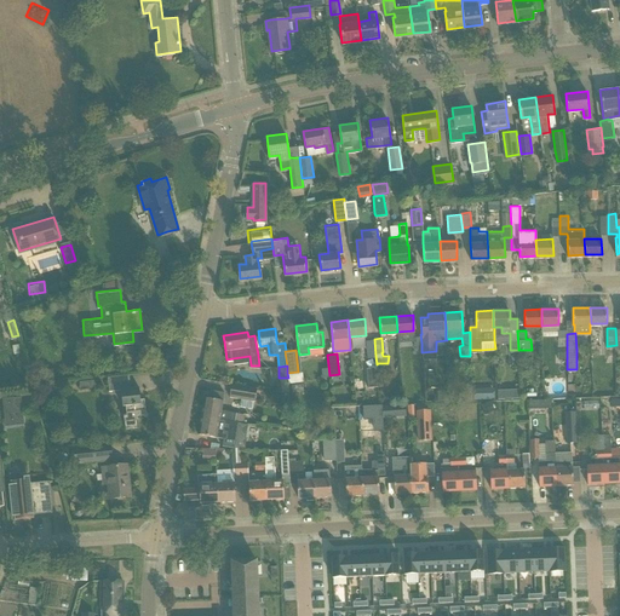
[(366,367),(368,386),(378,385),(375,366),(366,367)]
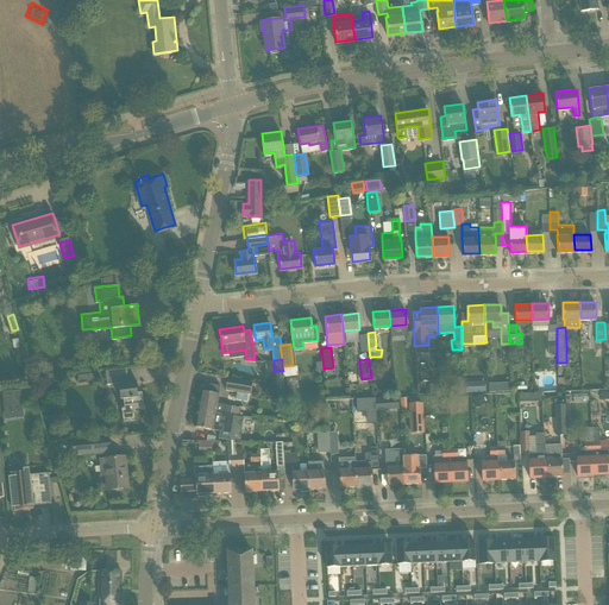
[(115,367),(105,369),(107,383),(119,382),(123,420),(124,420),(135,418),(133,407),(140,407),(142,408),(144,408),(145,407),(145,404),(144,403),(143,403),(142,391),(138,391),(137,379),(129,379),(127,366),(115,367)]
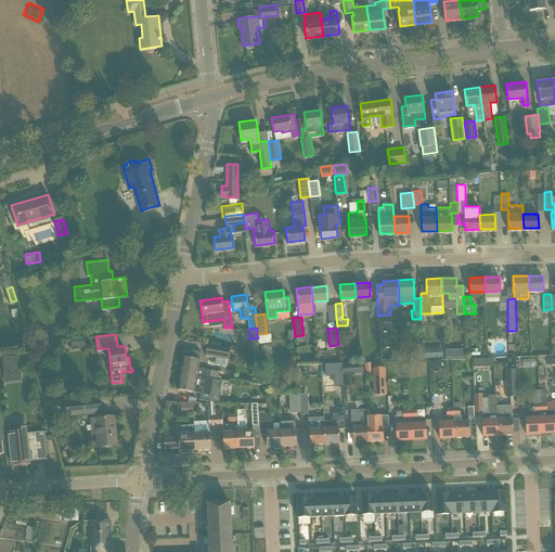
[(206,354),(228,358),(230,346),(208,342),(206,354)]
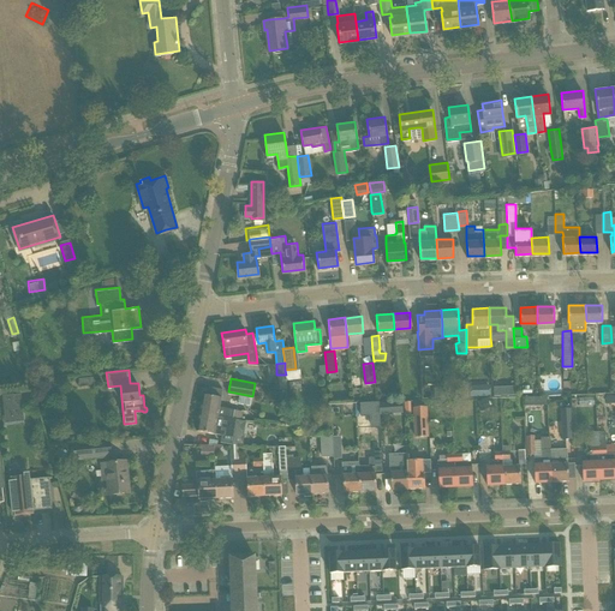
[(483,383),(470,383),(470,395),(484,394),(483,383)]
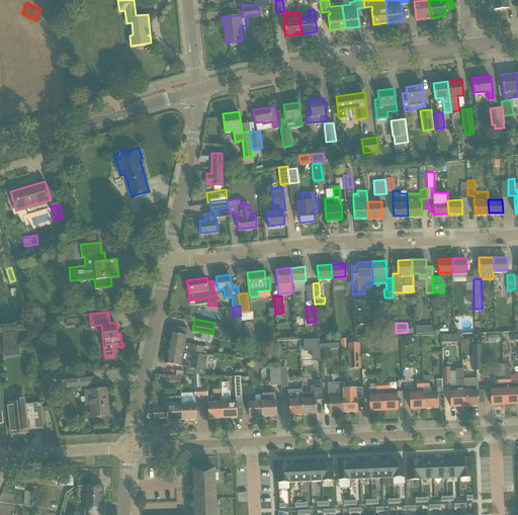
[(195,351),(200,351),(202,351),(203,345),(184,341),(187,327),(176,325),(175,332),(171,331),(168,346),(195,351)]
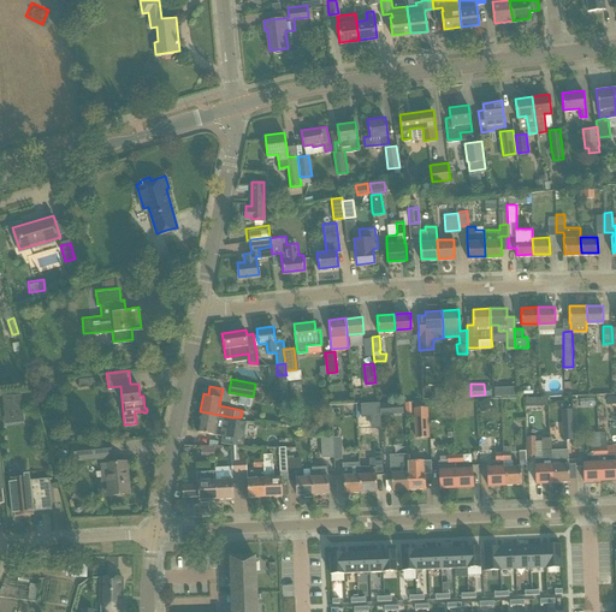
[(434,387),(436,397),(446,397),(445,386),(434,387)]
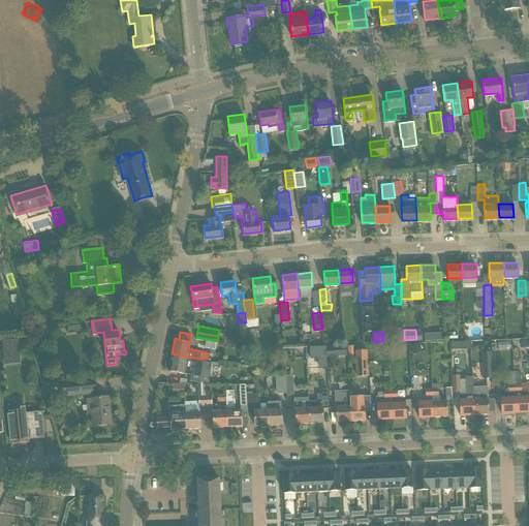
[(2,338),(4,362),(21,360),(18,337),(2,338)]
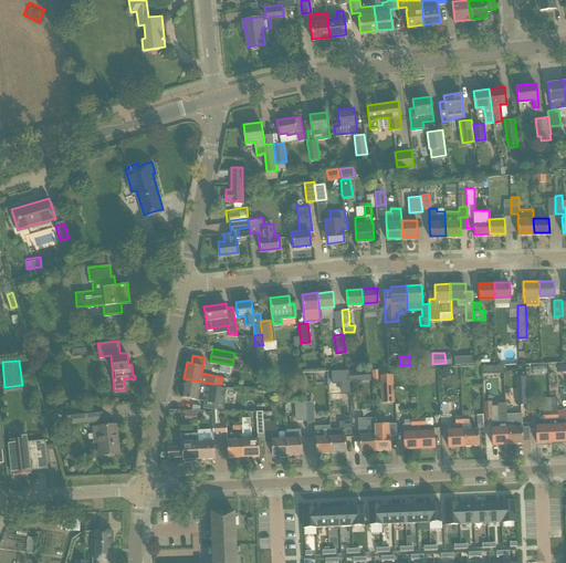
[(439,367),(442,377),(451,374),(448,364),(439,367)]
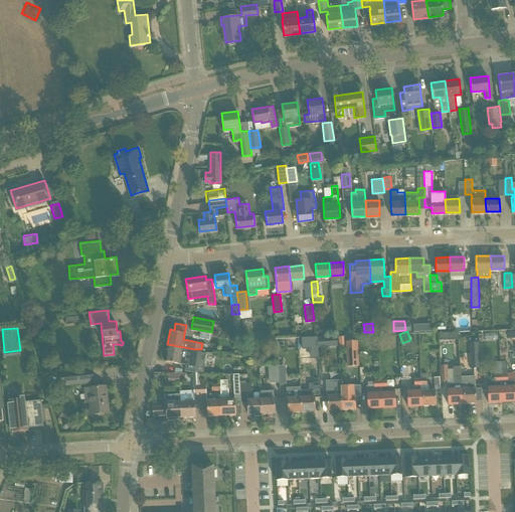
[(317,334),(301,335),(302,346),(309,345),(310,356),(318,355),(317,334)]
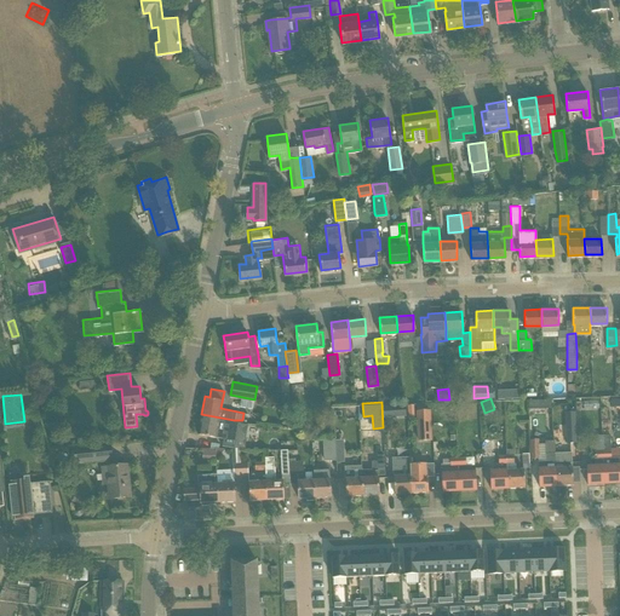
[(405,402),(389,402),(389,415),(406,415),(405,402)]
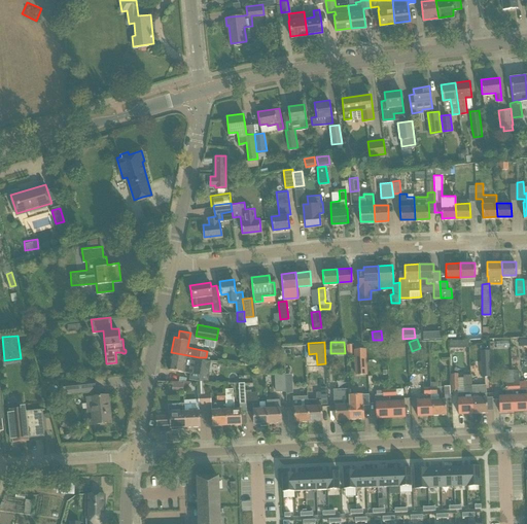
[(366,372),(364,348),(355,349),(356,373),(366,372)]
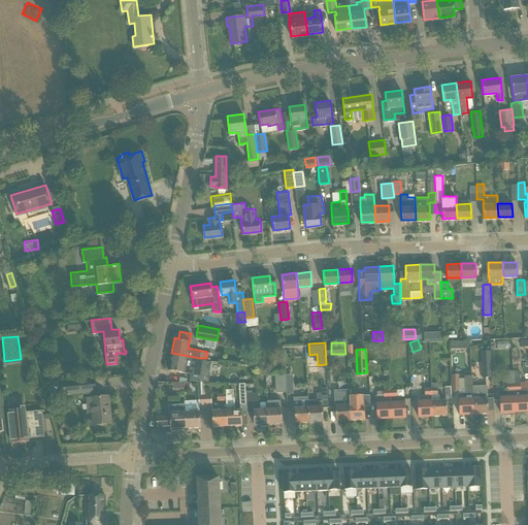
[(490,350),(481,350),(483,375),(492,374),(490,350)]
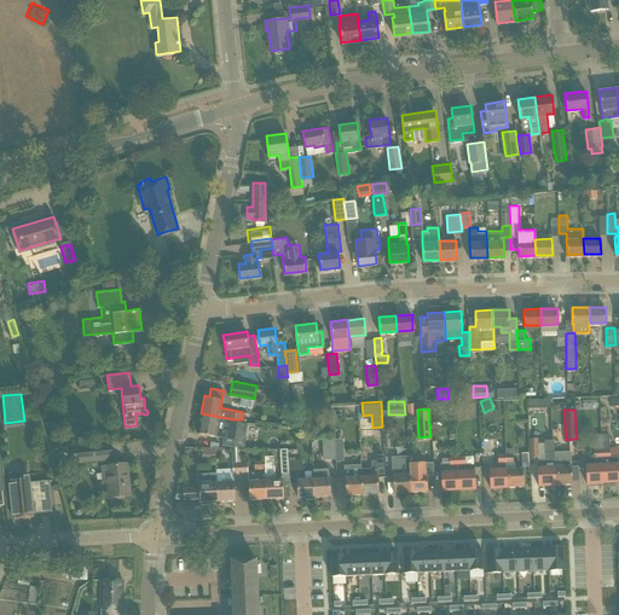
[(201,413),(197,431),(210,434),(215,435),(223,436),(221,442),(231,445),(235,445),(239,419),(233,419),(201,413)]
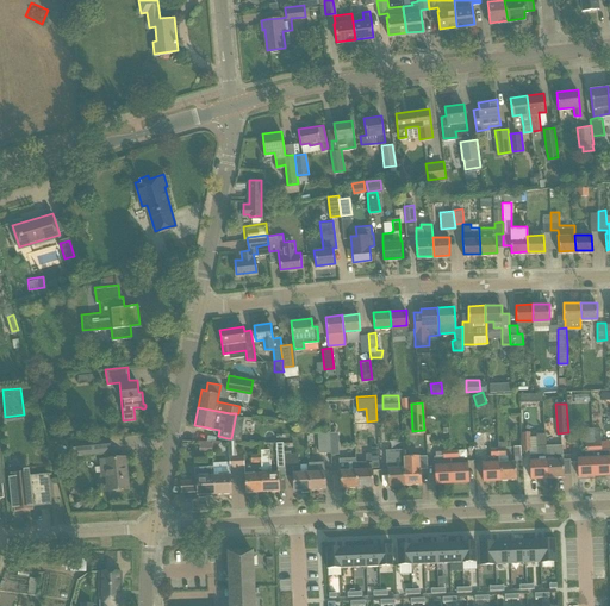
[(601,425),(592,426),(595,474),(609,473),(609,447),(602,448),(601,425)]
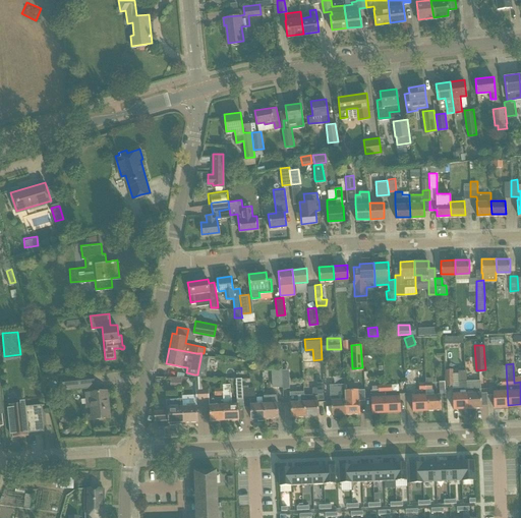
[(494,392),(494,405),(508,405),(506,364),(497,364),(498,378),(501,378),(501,383),(500,383),(500,390),(494,391),(494,392)]
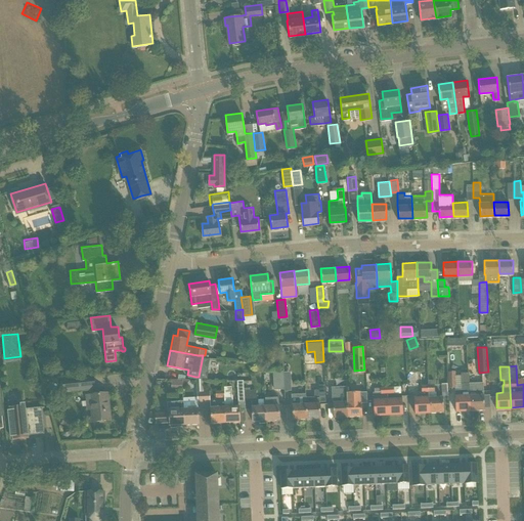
[(273,370),(274,388),(284,387),(284,380),(282,370),(273,370)]
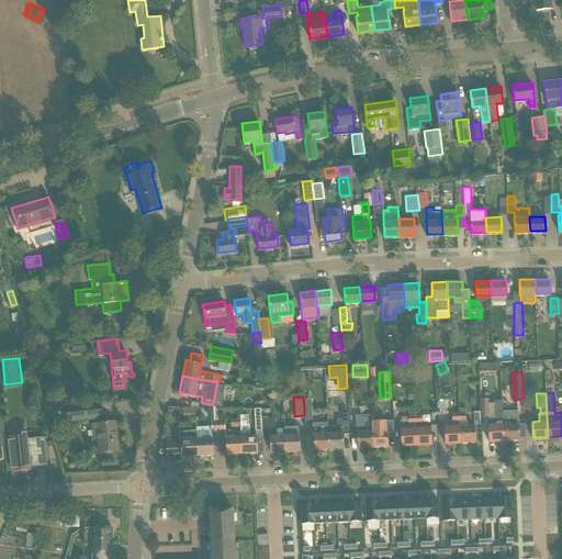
[(495,416),(487,416),(489,439),(504,439),(503,409),(502,398),(494,399),(494,401),(495,410),(495,416)]
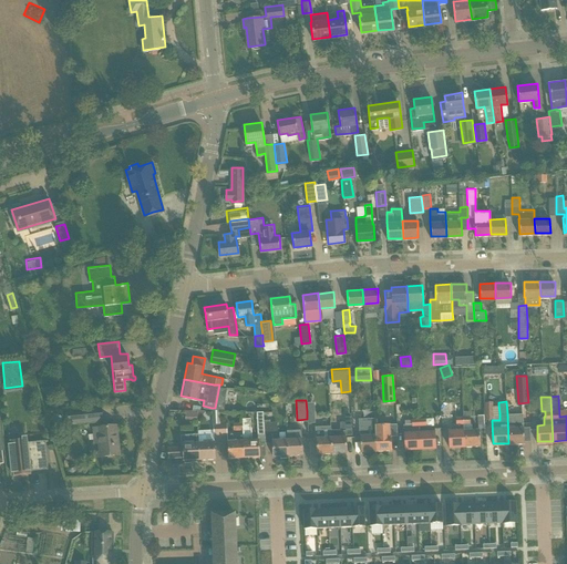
[(66,409),(69,422),(102,419),(100,406),(66,409)]
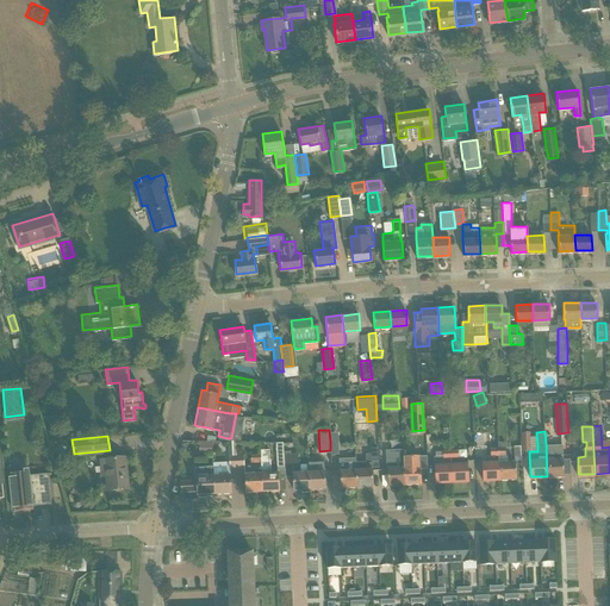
[(546,443),(547,476),(564,475),(562,458),(562,443),(547,443),(546,443)]
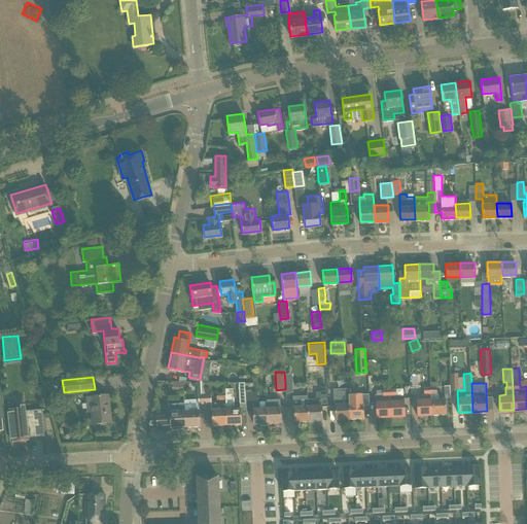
[(436,386),(430,387),(430,392),(431,414),(446,413),(445,397),(438,398),(438,392),(437,392),(436,386)]
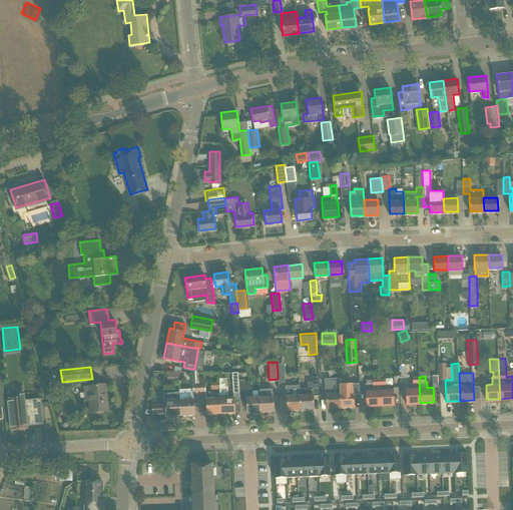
[(339,377),(325,378),(326,407),(340,407),(339,383),(339,377)]
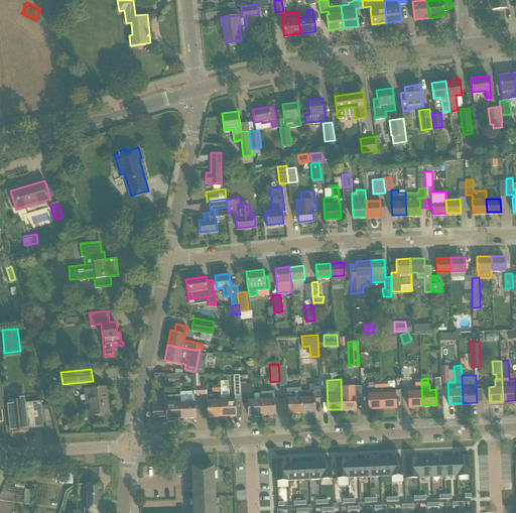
[(367,384),(368,407),(382,407),(381,392),(381,386),(381,380),(375,380),(375,384),(367,384)]
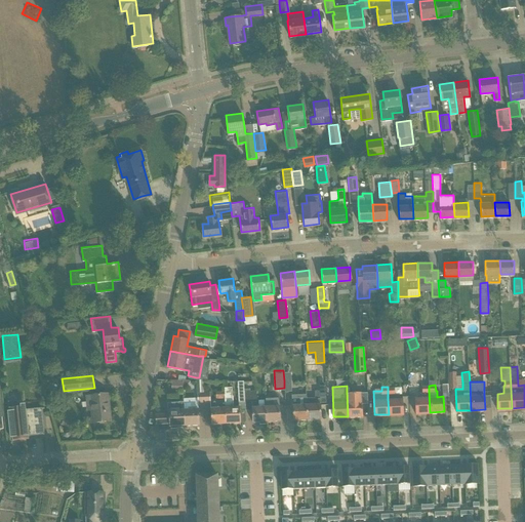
[(256,389),(244,390),(244,400),(256,400),(256,389)]
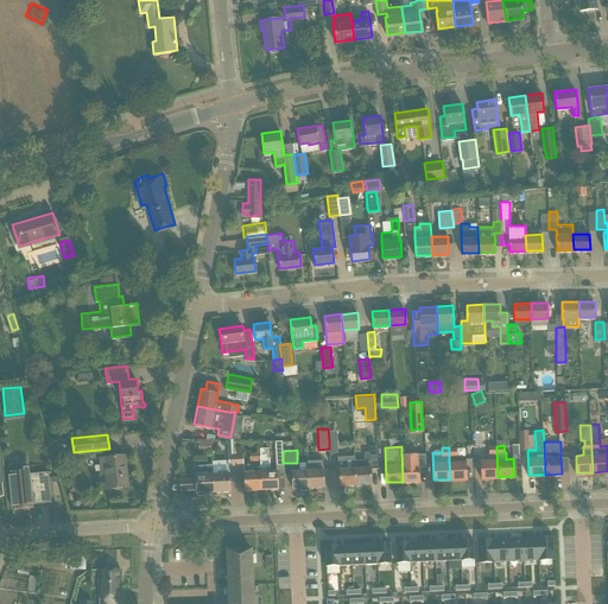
[(354,461),(355,484),(372,483),(371,466),(371,450),(365,450),(365,458),(355,458),(355,459),(354,461)]
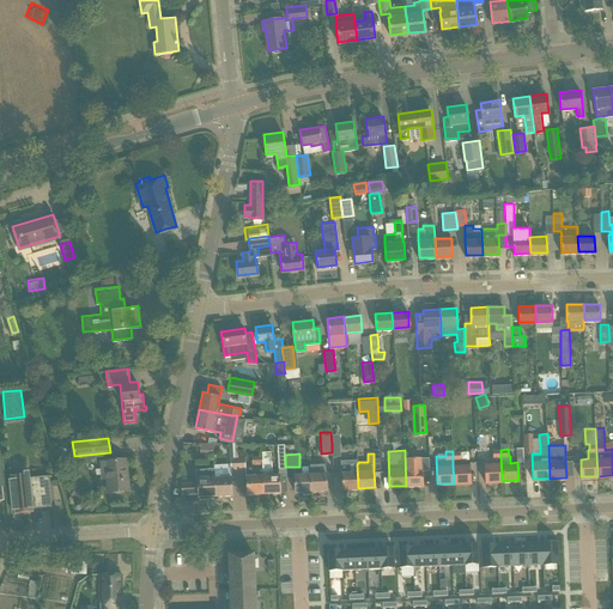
[(406,486),(423,485),(422,456),(405,457),(406,486)]
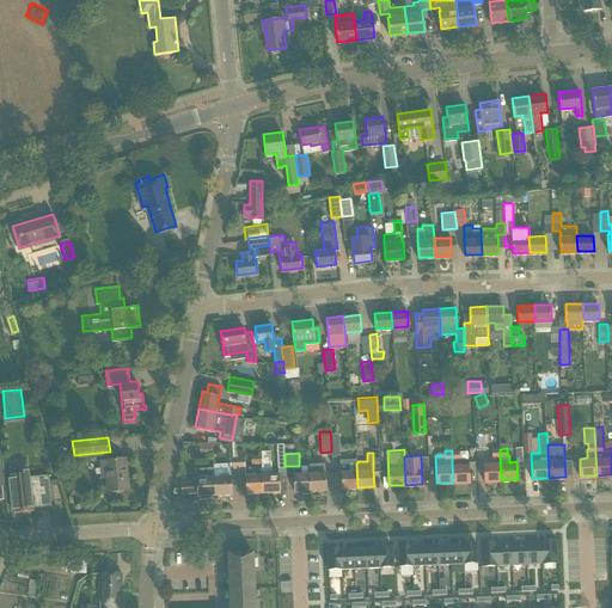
[(104,487),(104,490),(129,487),(126,456),(114,459),(102,460),(103,477),(106,476),(108,487),(104,487)]
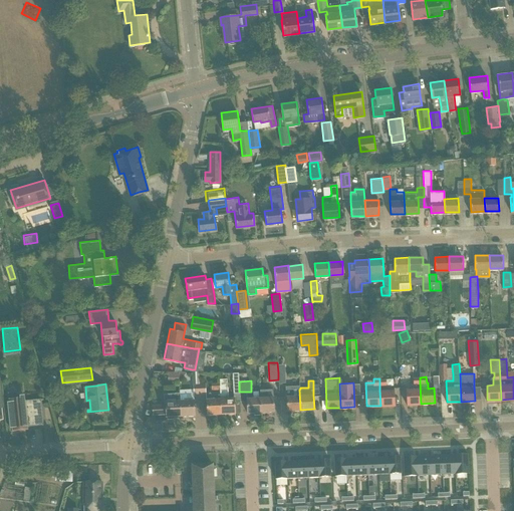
[(220,385),(220,389),(220,399),(221,413),(235,413),(235,412),(235,409),(235,403),(235,399),(235,398),(234,398),(228,398),(228,385),(220,385)]
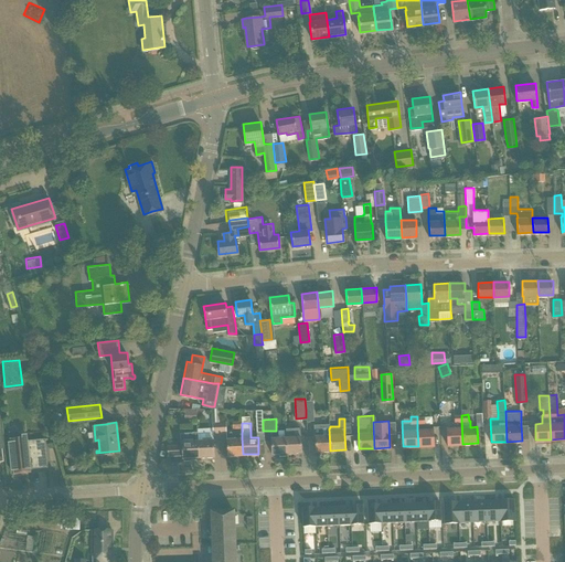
[(315,428),(316,435),(315,435),(316,451),(330,451),(329,428),(330,427),(330,426),(329,423),(313,423),(315,428)]
